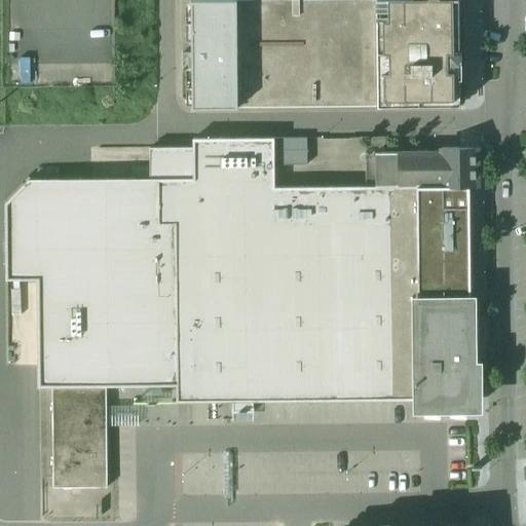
[(238,0),(192,0),(193,85),(193,108),(238,107),(238,0)]
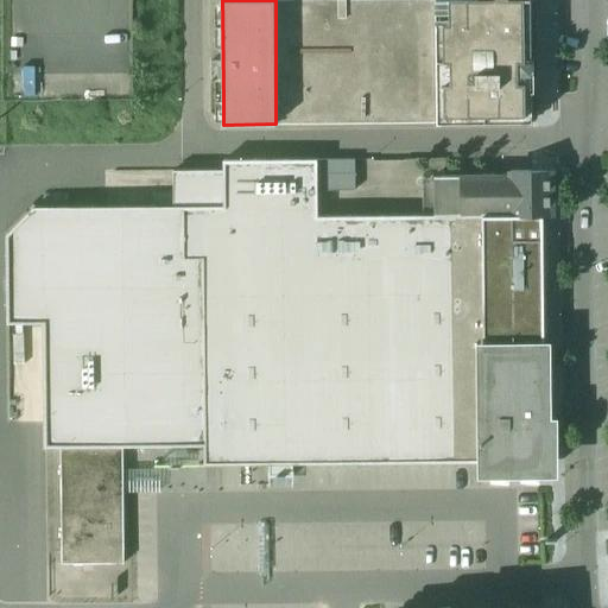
[(287,0),(276,0),(276,124),(438,121),(436,0),(287,0)]
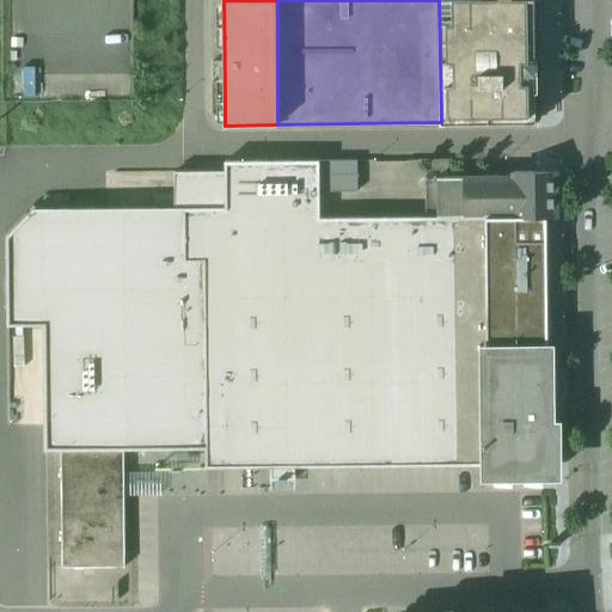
[(534,0),(439,0),(441,122),(536,121),(534,0)]
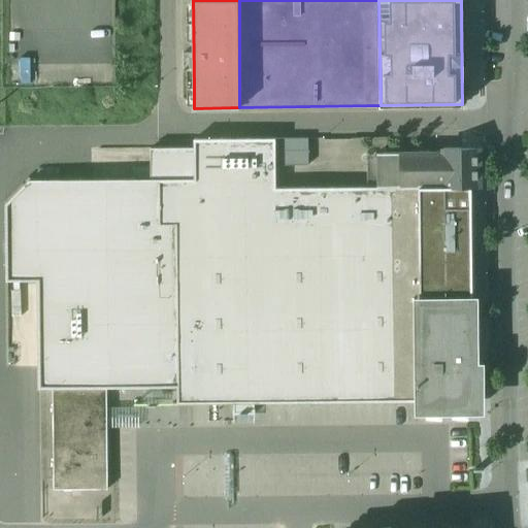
[(191,190),(274,190),(274,141),(191,141),(191,186),(191,190)]
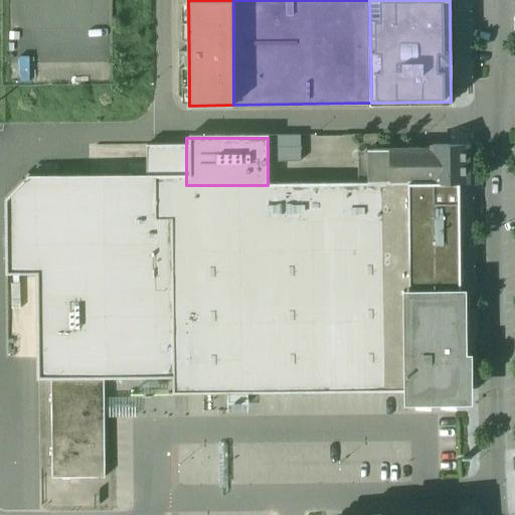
[(468,145),(434,146),(434,148),(434,182),(459,182),(468,182),(468,145)]
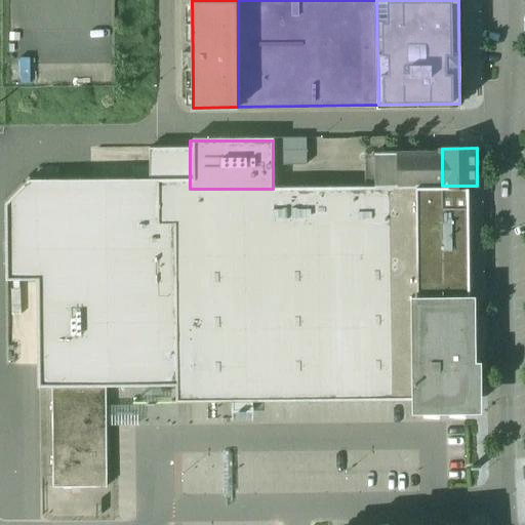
[(442,151),(382,152),(384,187),(419,186),(442,186),(442,151)]
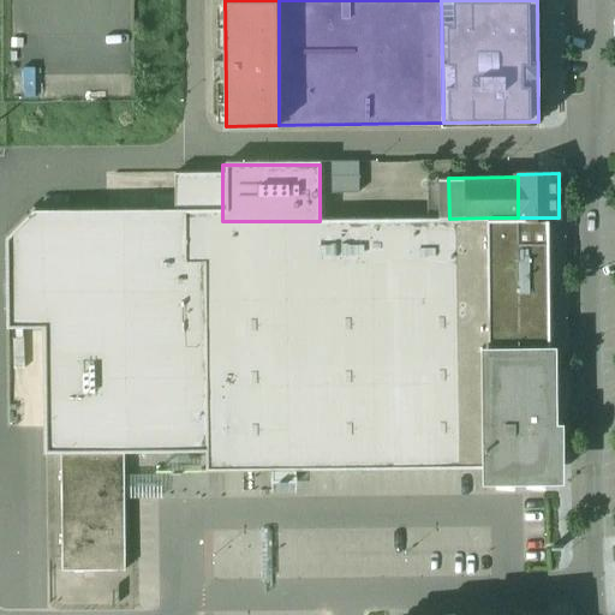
[(10,328),(46,328),(47,453),(63,453),(125,452),(209,452),(208,344),(207,262),(186,262),(186,210),(35,212),(9,239),(10,328)]
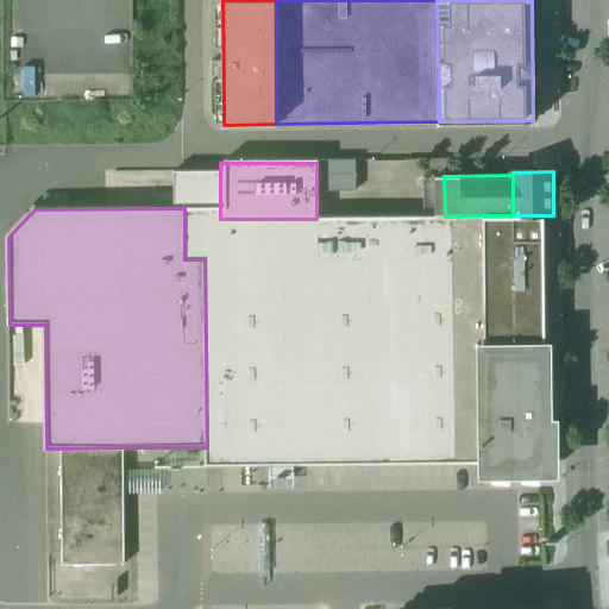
[(445,217),(316,219),(220,219),(220,214),(184,208),(184,259),(205,259),(206,340),(207,447),(206,495),(491,488),(489,460),(488,338),(487,215),(445,217)]
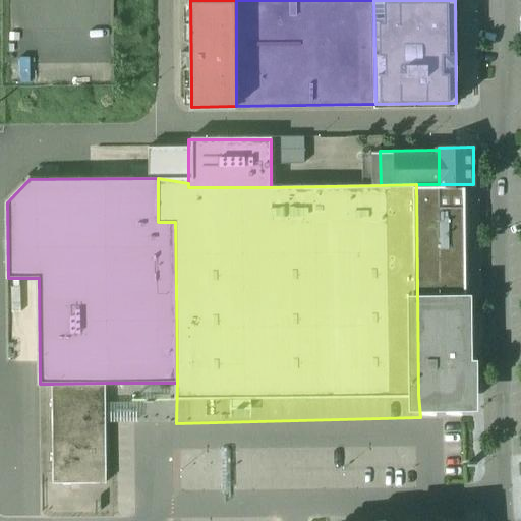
[(466,393),(464,184),(439,184),(416,184),(417,289),(418,394),(466,393)]
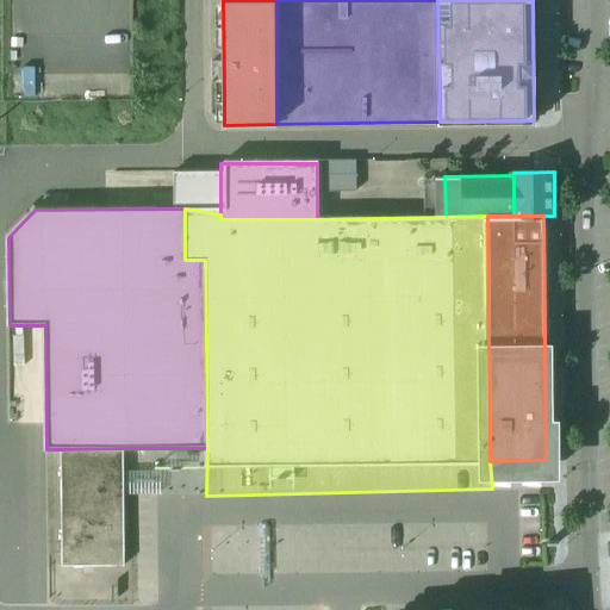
[(125,571),(124,448),(62,449),(61,571),(125,571)]
